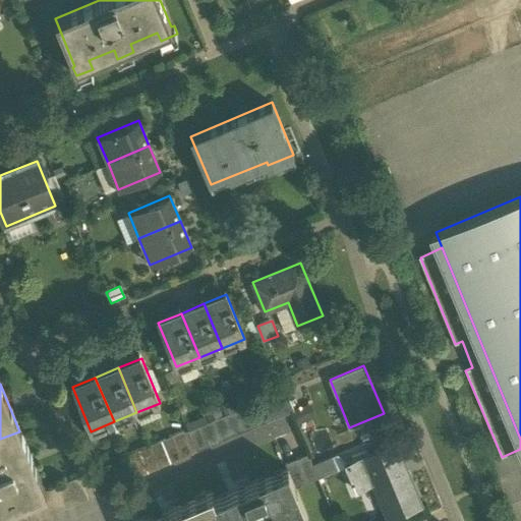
[(282,392),(270,397),(279,417),(290,412),(282,392)]
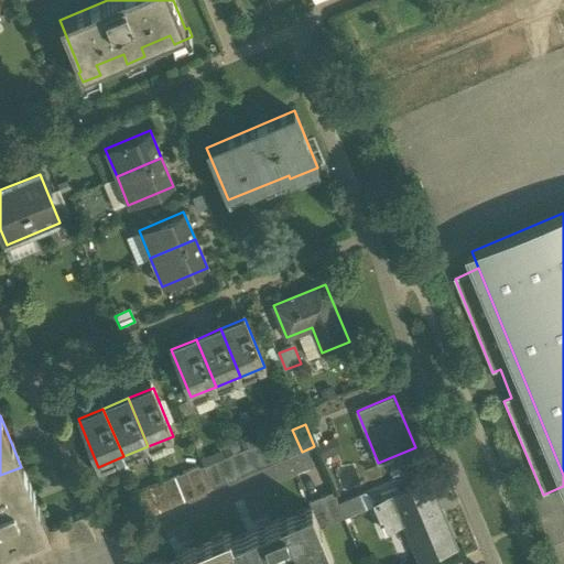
[(292,430),(280,435),(289,457),(302,452),(292,430)]
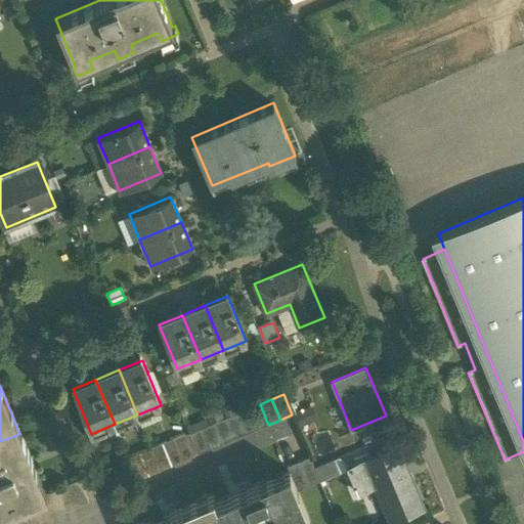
[(236,413),(232,404),(222,407),(225,417),(236,413)]
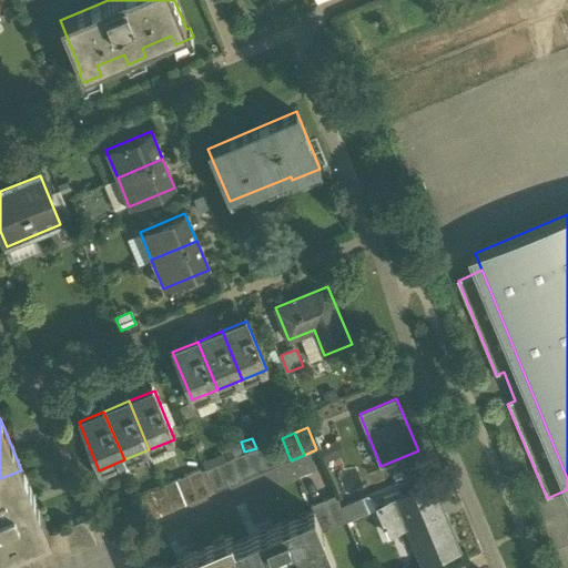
[(282,438),(269,443),(279,466),(291,460),(282,438)]
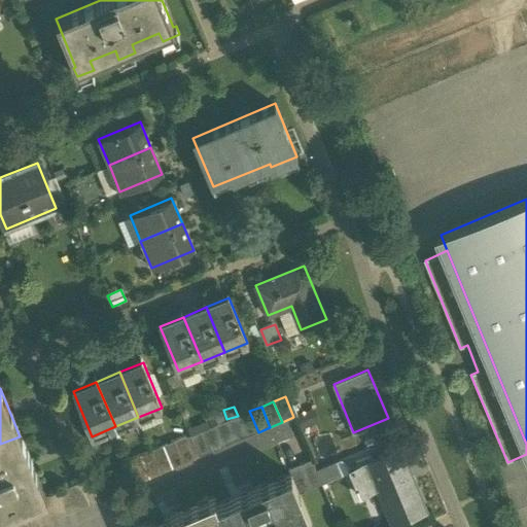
[(188,427),(190,435),(202,431),(214,426),(225,421),(222,413),(218,415),(216,410),(207,414),(208,419),(188,427)]
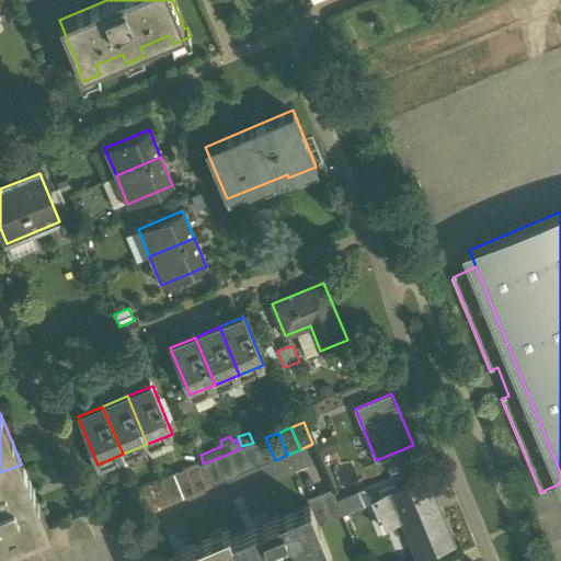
[(265,437),(253,443),(262,465),(275,460),(265,437)]
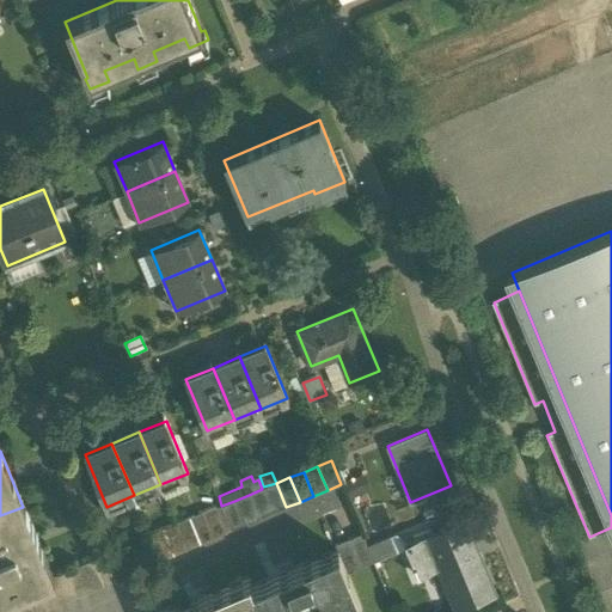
[(369,490),(365,477),(348,482),(353,496),(369,490)]
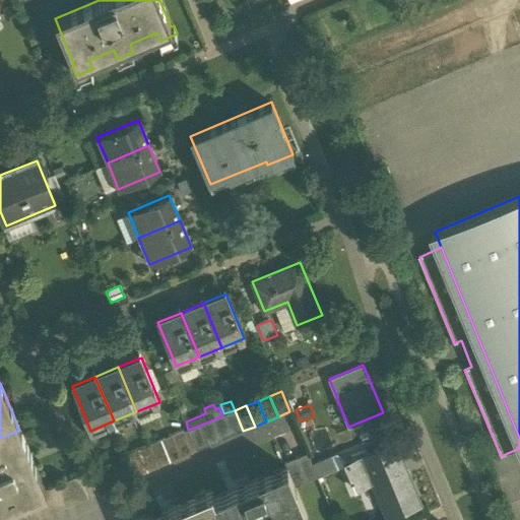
[(235,410),(222,415),(232,436),(243,431),(235,410)]
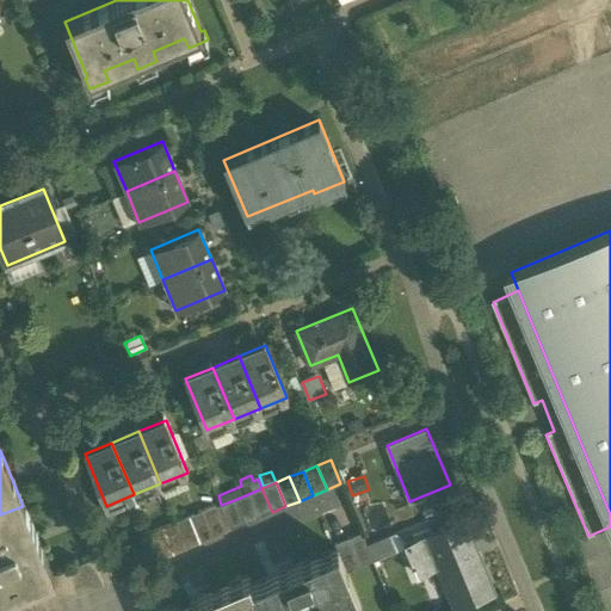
[(261,488),(248,494),(258,518),(272,512),(261,488)]
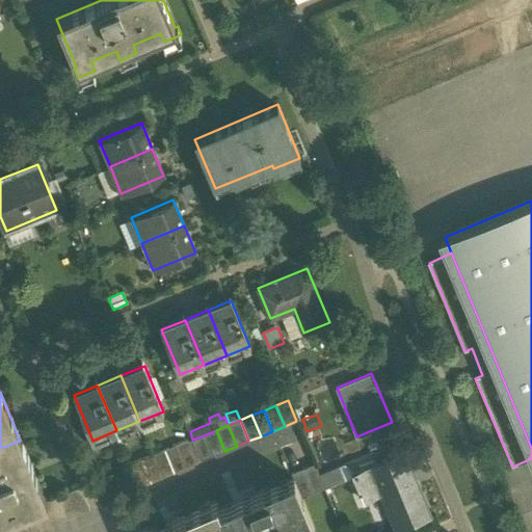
[(216,430),(204,435),(213,456),(224,451),(216,430)]
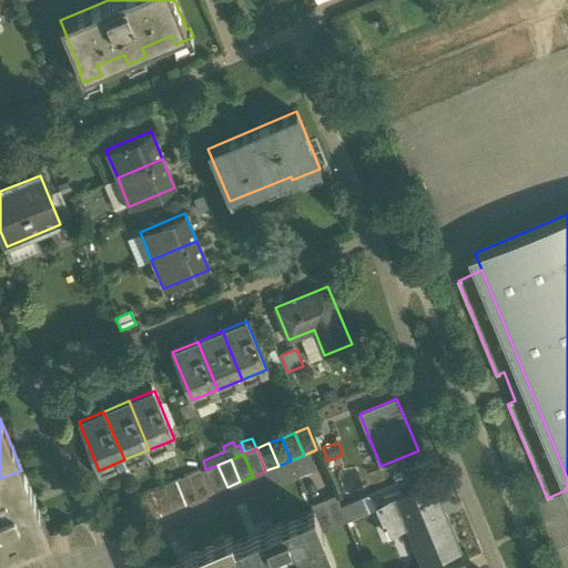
[(217,465),(205,469),(214,492),(227,487),(217,465)]
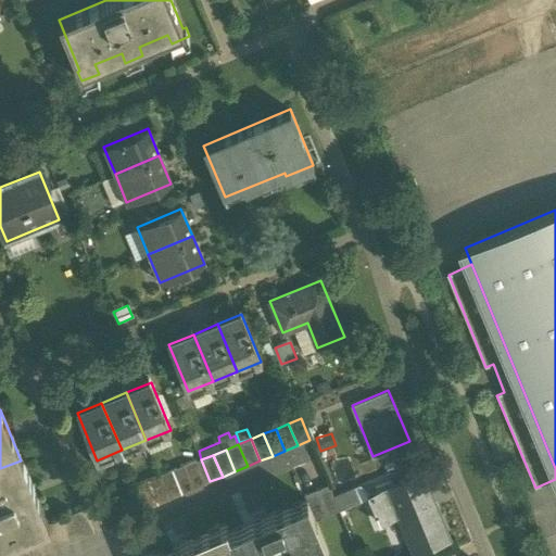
[(196,459),(160,475),(169,498),(205,483),(196,459)]
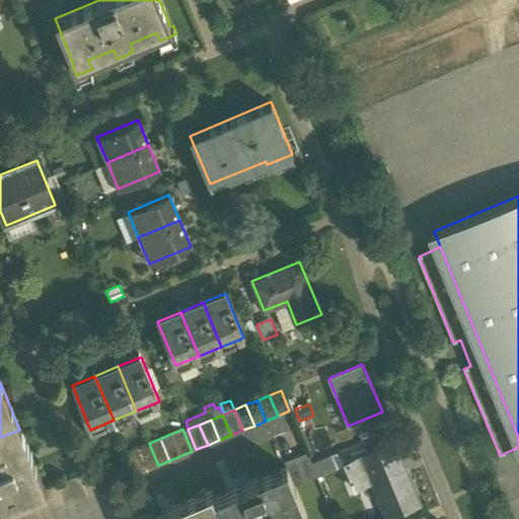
[(19,430),(0,437),(0,507),(45,489),(19,430)]
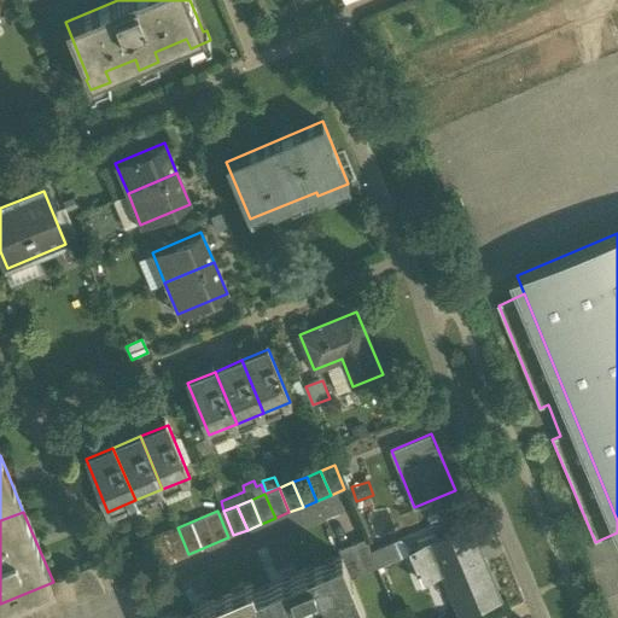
[(500,599),(470,526),(409,552),(418,571),(417,572),(420,582),(442,573),(459,616),(500,599)]
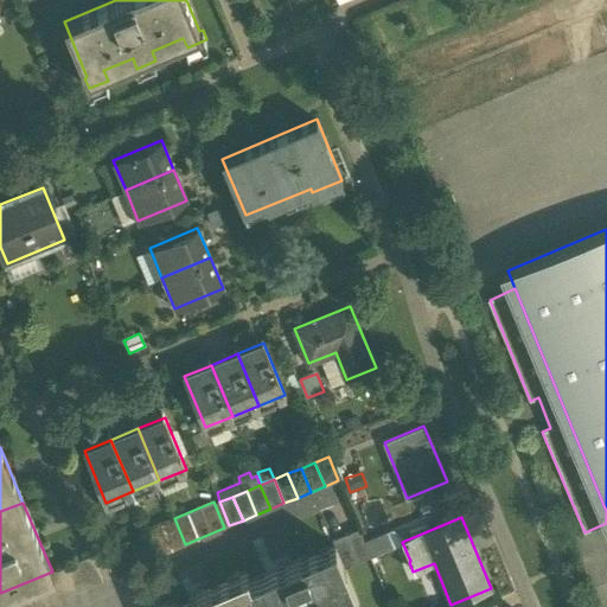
[(174,518),(148,529),(159,555),(185,544),(174,518)]
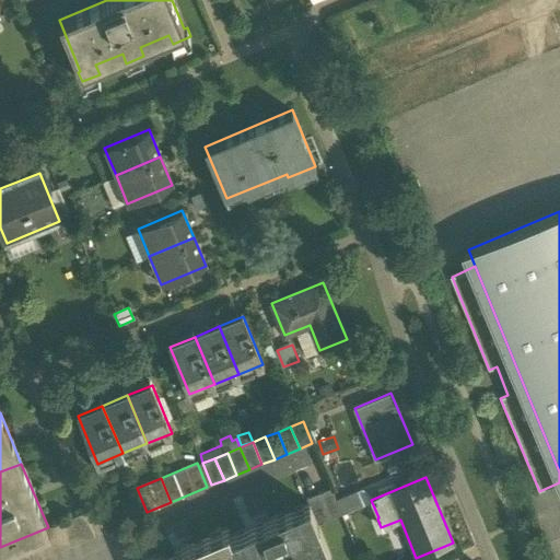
[(330,488),(306,498),(308,503),(317,524),(341,514),(330,488)]
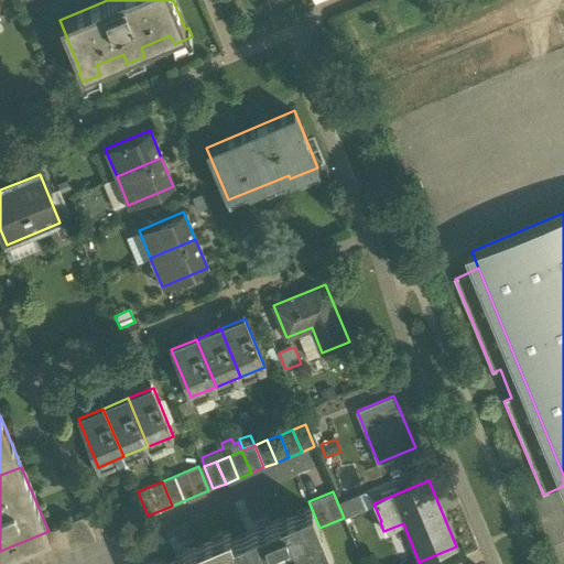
[(365,494),(338,503),(344,518),(371,508),(365,494)]
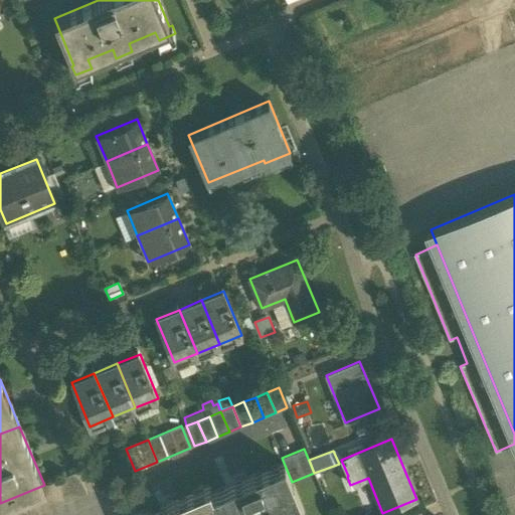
[(284,463),(211,493),(220,514),(295,514),(304,511),(292,482),(284,463)]
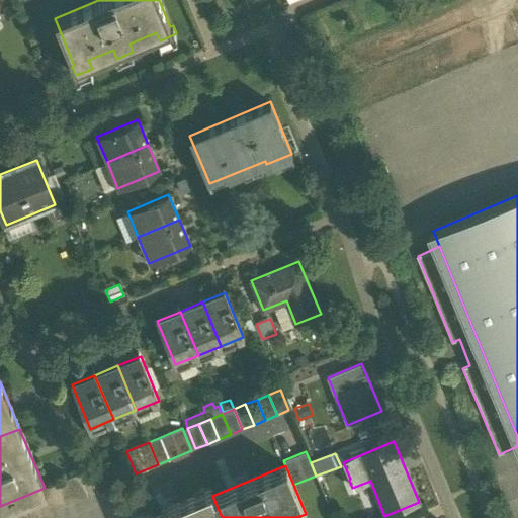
[(0,517),(31,517),(87,496),(78,473),(45,488),(0,506),(0,517)]
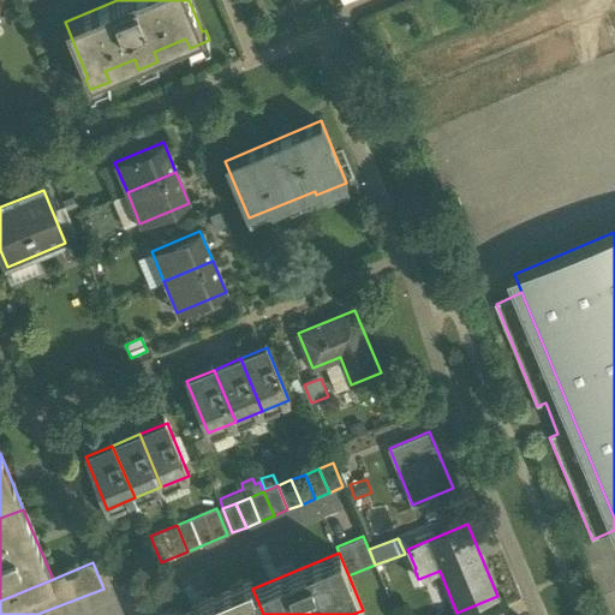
[(249,580),(163,614),(263,614),(252,589),(249,580)]
